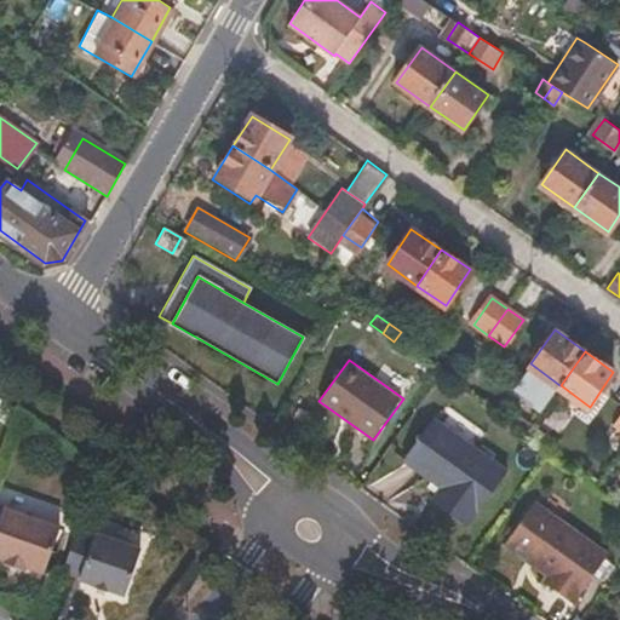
[(560,385),(530,363),(515,386),(544,407),(560,385)]
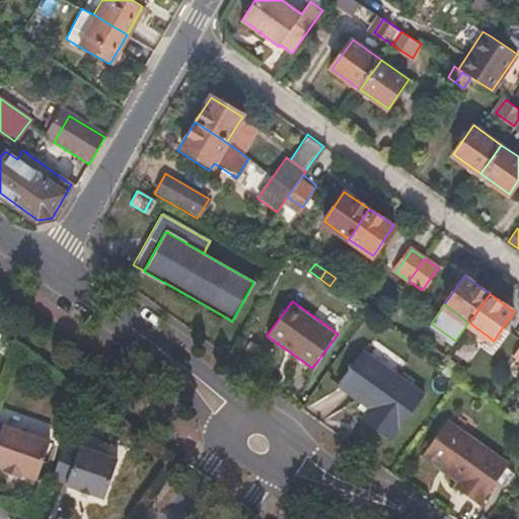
[(436,348),(430,356),(441,364),(446,356),(436,348)]
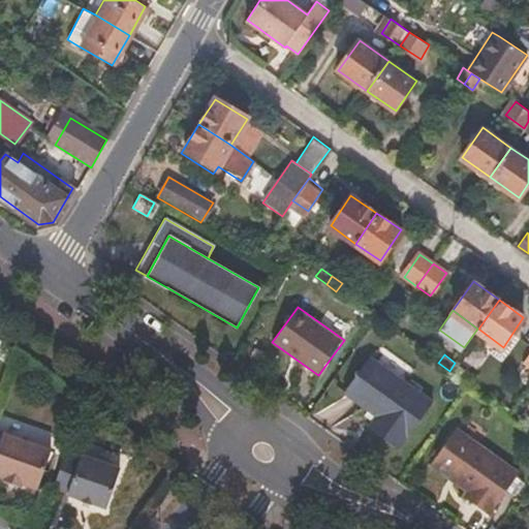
[(436,403),(372,356),(346,393),(378,416),(370,428),(400,450),(436,403)]
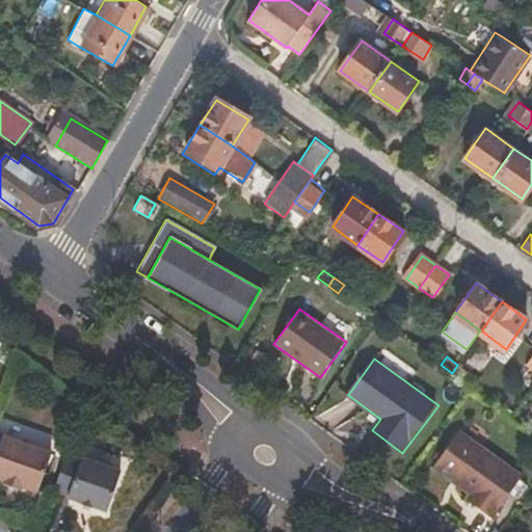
[(496,519),(526,477),(461,431),(435,468),(474,495),(471,501),(496,519)]
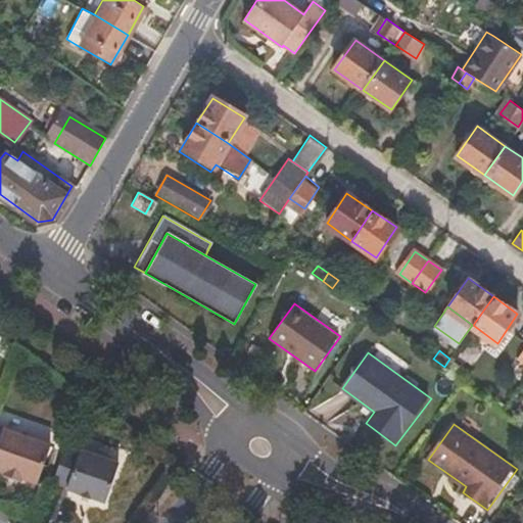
[(37,483),(50,445),(0,427),(0,470),(4,472),(3,476),(19,482),(22,479),(37,483)]
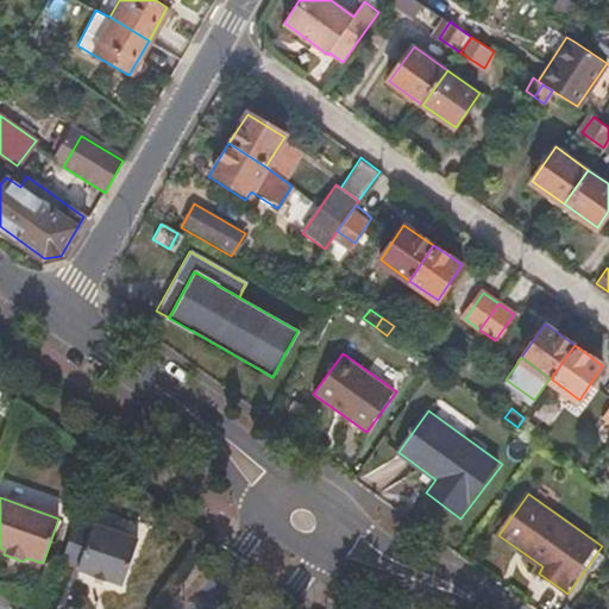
[(124,585),(138,539),(94,525),(93,526),(76,520),(63,562),(79,565),(77,570),(94,575),(93,578),(104,582),(105,579),(124,585)]
